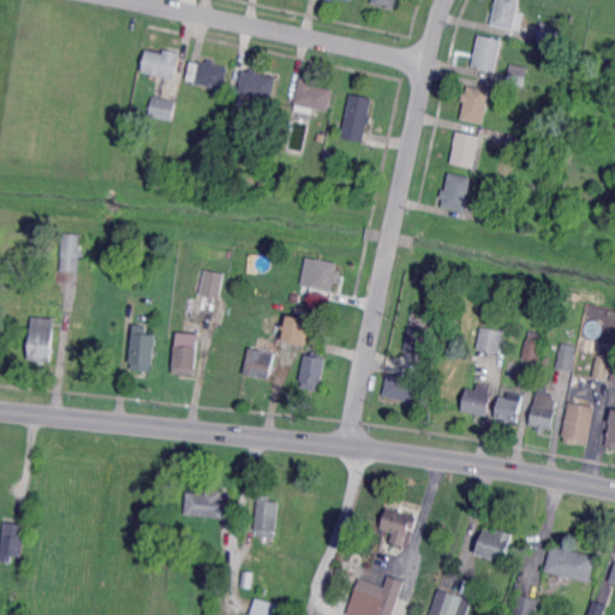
[(398,0),(395,10),(374,4),(374,0),(398,0)]
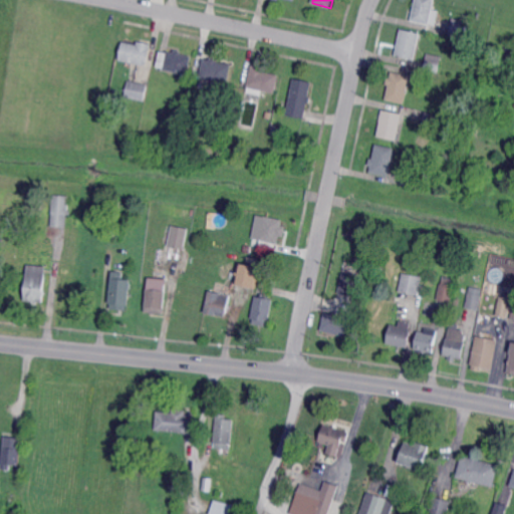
[(435,24),(430,23),(430,25),(411,21),(415,0),(435,0),(433,9),(438,10),(435,24)]
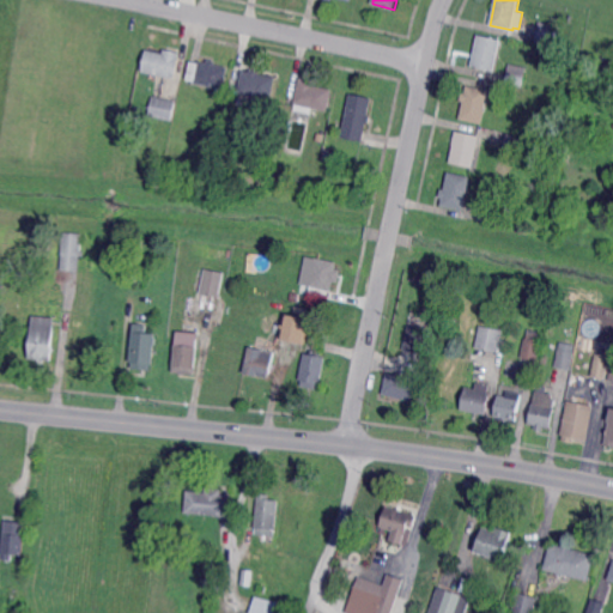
[(554,47),(535,42),(539,23),(558,28),(554,47)]
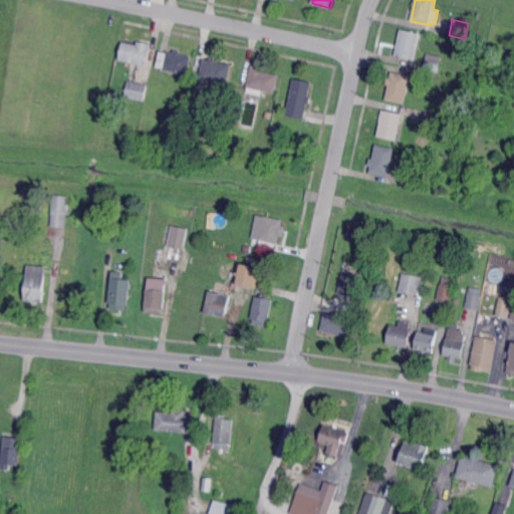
[(415,60),(395,56),(401,29),(421,33),(415,60)]
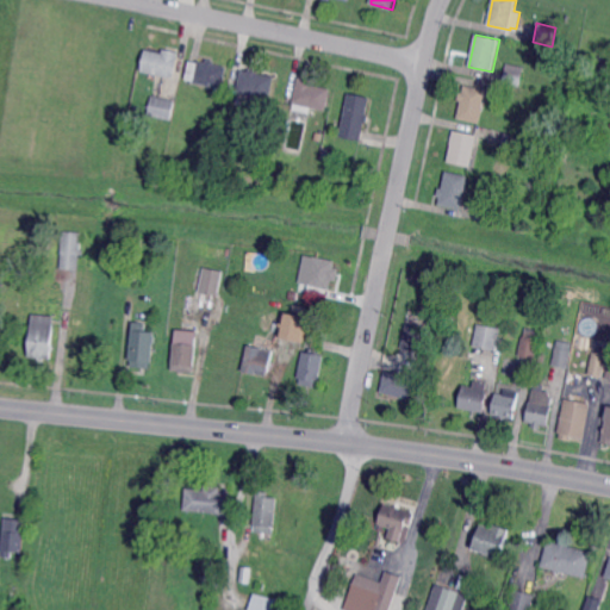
[(174,79),(142,72),(147,49),(163,53),(165,49),(180,53),(174,79)]
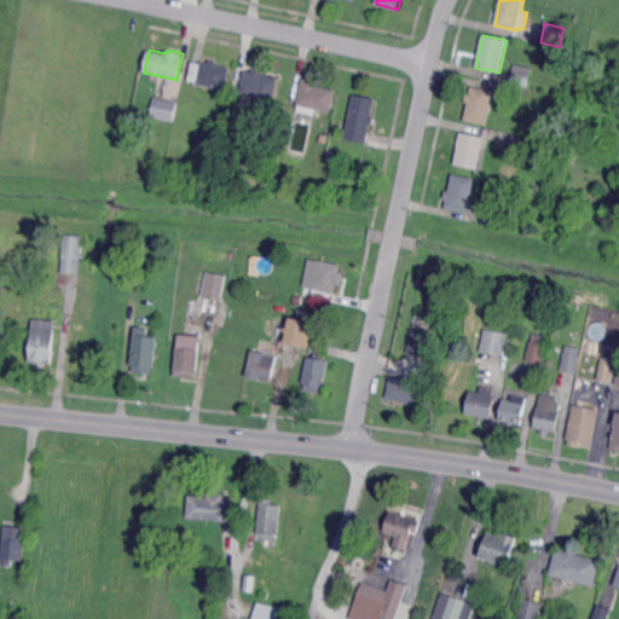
[(219,64),(232,68),(226,91),(197,84),(198,81),(189,80),(192,62),(202,64),(202,62),(210,63),(210,59),(220,62),(219,64)]
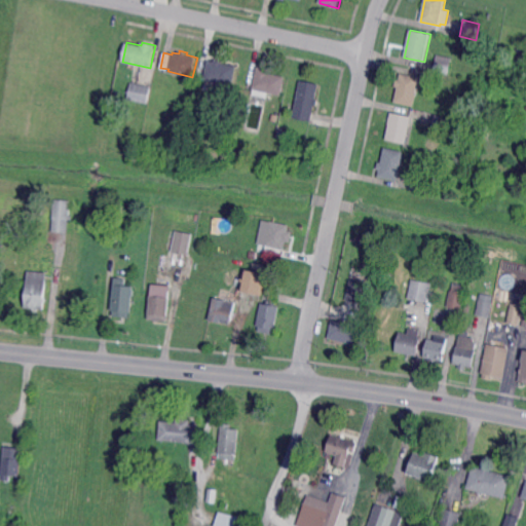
[(449,74),(434,71),(438,54),(453,58),(449,74)]
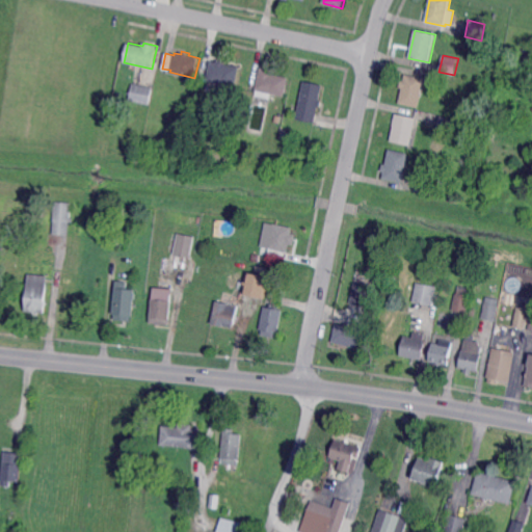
[(225,63),(241,68),(237,86),(207,80),(211,61),(218,62),(218,58),(227,60),(225,63)]
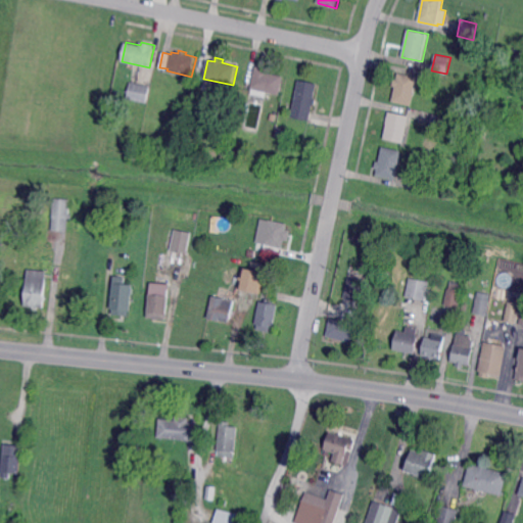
[(280,94),(268,92),(267,97),(250,94),(256,65),(270,68),(269,73),(284,77),(280,94)]
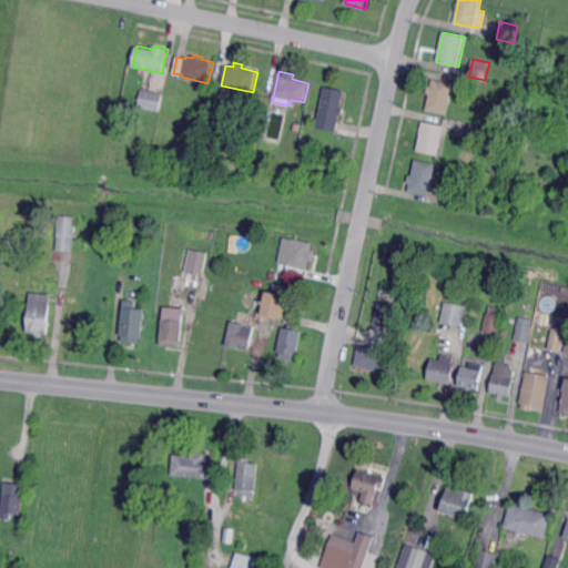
[(447,114),(427,110),(430,94),(426,93),(428,84),(432,85),(433,79),(454,83),(447,114)]
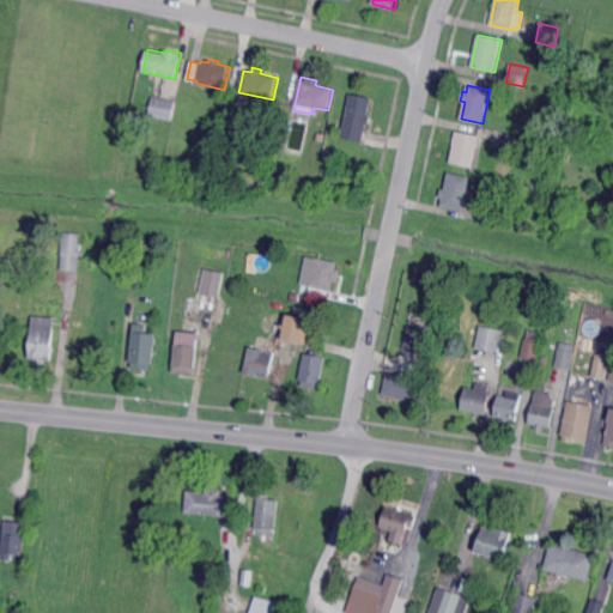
[(364,141),(341,137),(351,93),(374,98),(364,141)]
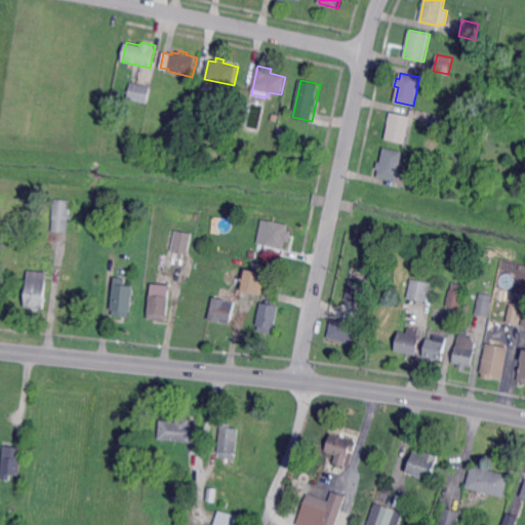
[(148,105),(128,99),(131,82),(152,86),(148,105)]
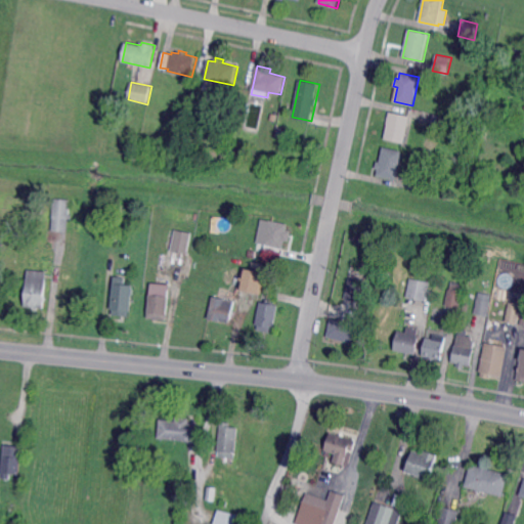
[(404,143),(385,139),(391,112),(410,116),(404,143)]
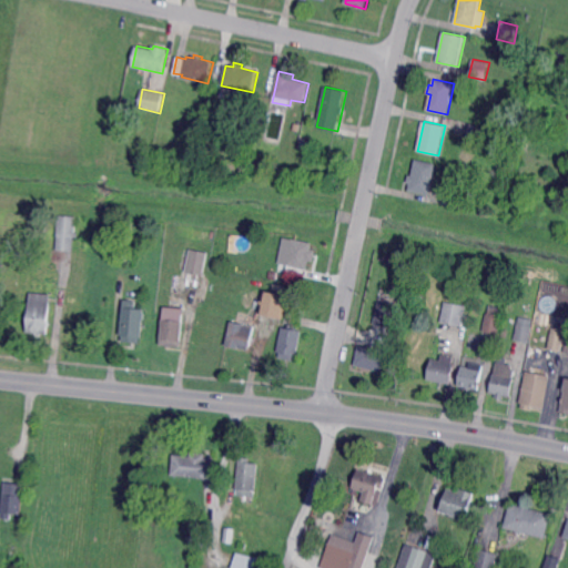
[(205,150),(202,142),(209,139),(212,146),(205,150)]
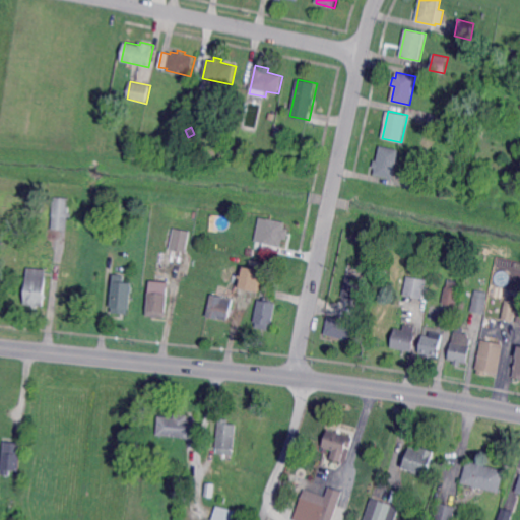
[(393,178),(375,174),(377,168),(374,167),(375,160),(378,160),(381,145),(399,150),(393,178)]
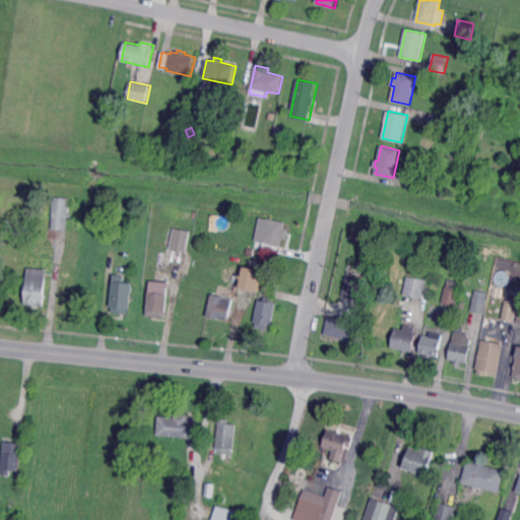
[(225,157),(219,156),(221,148),(228,150),(225,157)]
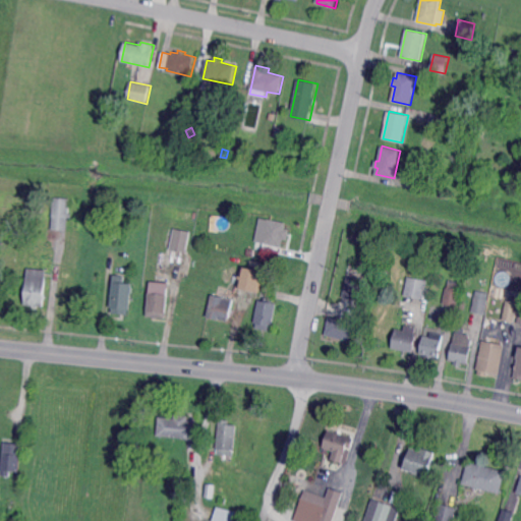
[(420,190),(405,186),(409,172),(423,175),(420,190)]
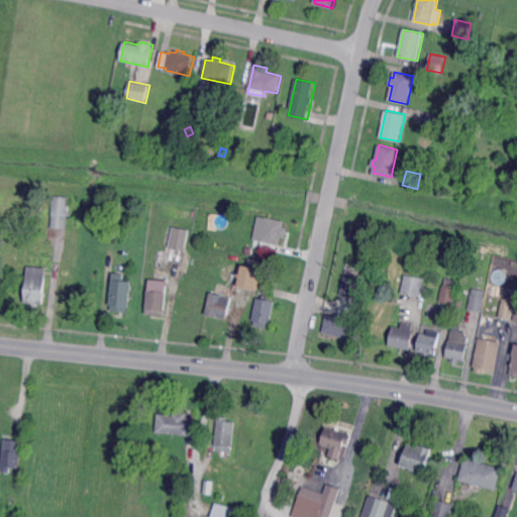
[(67,229),(52,227),(55,196),(70,197),(67,229)]
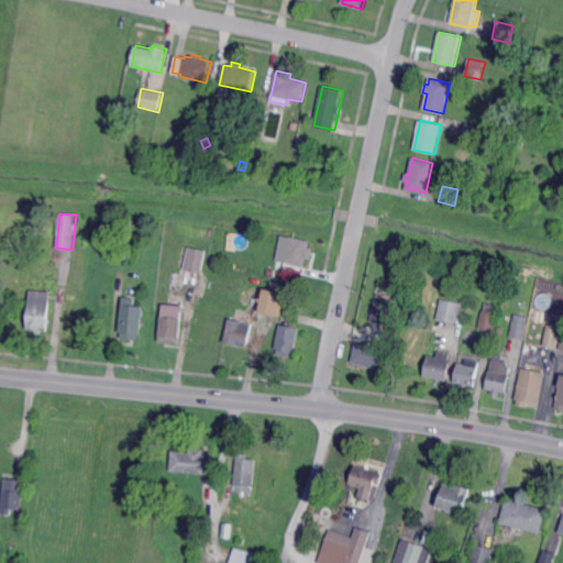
[(312,260),(307,258),(306,267),(304,266),(302,275),(285,271),(286,263),(276,261),(283,235),(311,241),(309,247),(315,249),(312,260)]
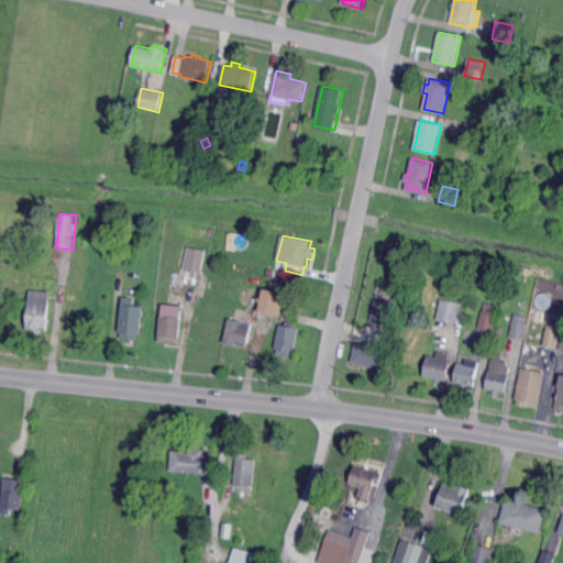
[(124,257),(116,255),(118,244),(127,245),(124,257)]
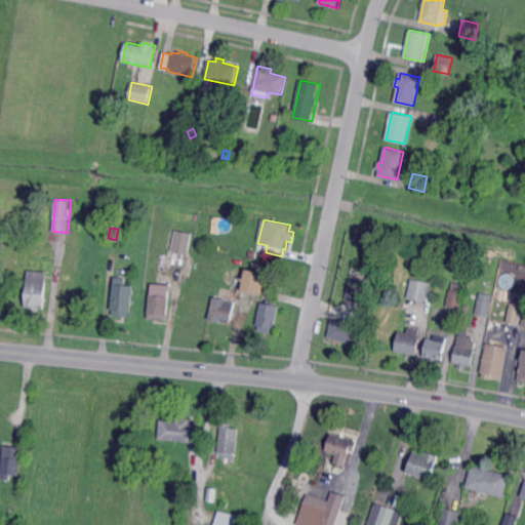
[(189,255),(172,251),(177,230),(194,234),(189,255)]
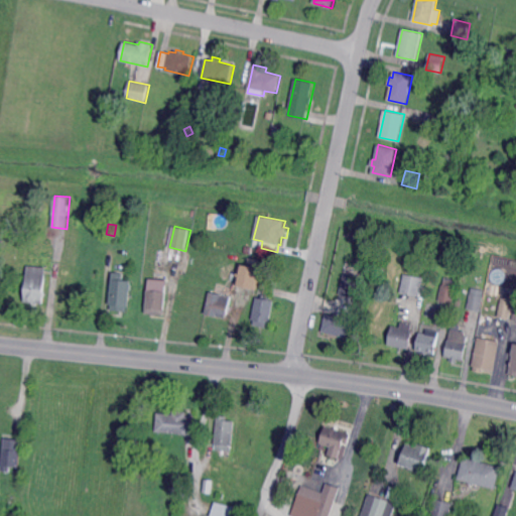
[(252,253),(245,252),(246,245),(253,246),(252,253)]
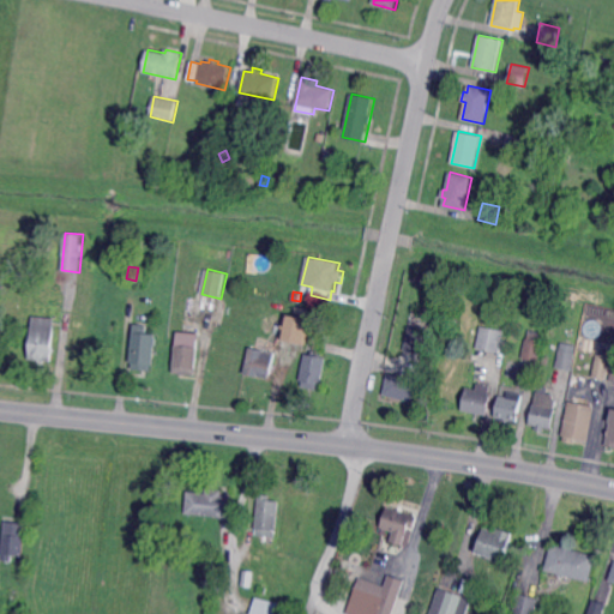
[(198,311),(200,296),(209,299),(208,312),(198,311)]
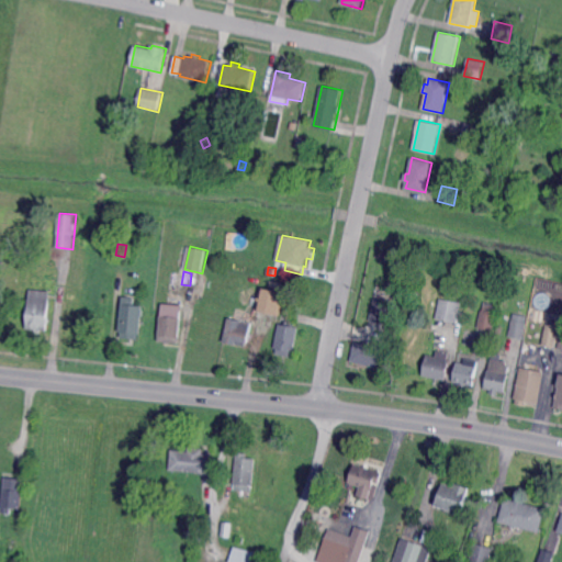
[(282,313),(257,308),(261,287),(285,292),(282,313)]
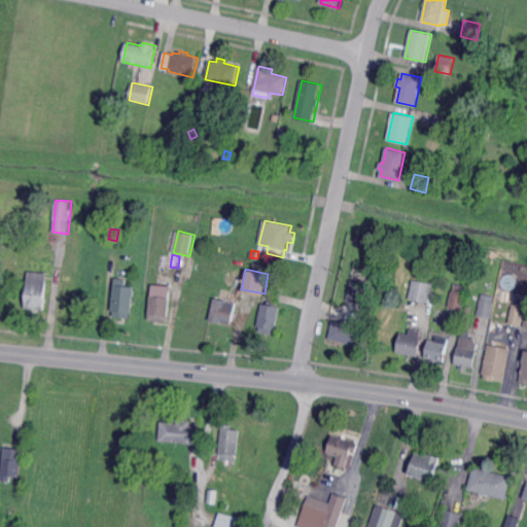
[(45,311),(26,309),(29,272),(49,274),(45,311)]
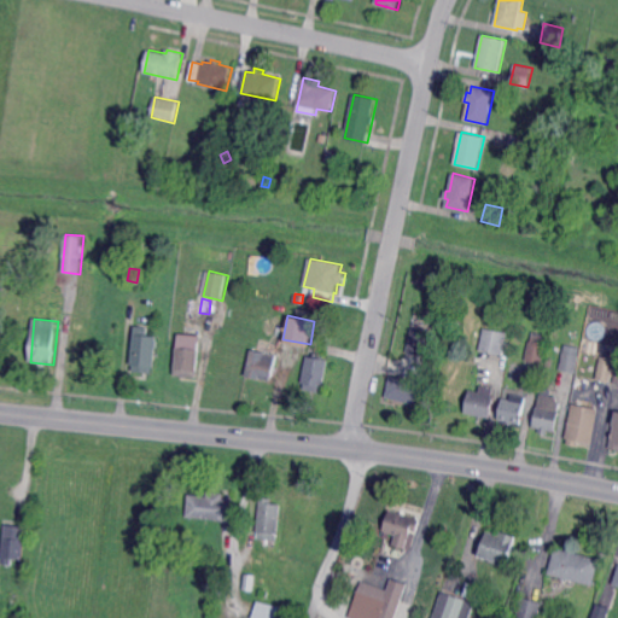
[(157,368),(155,367),(153,374),(130,372),(135,326),(151,327),(150,336),(159,337),(157,368)]
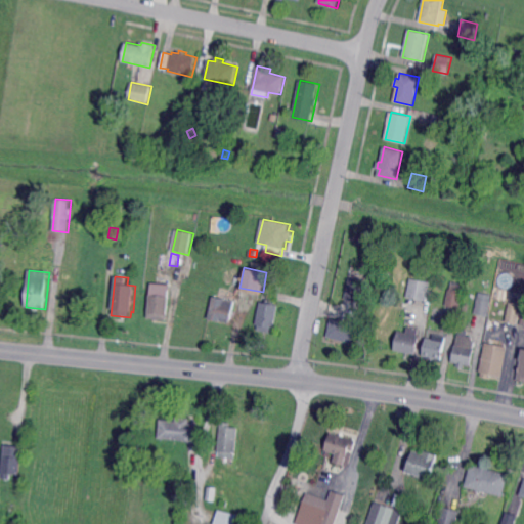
[(373,291),(366,290),(363,302),(346,297),(350,277),(374,284),(373,291)]
